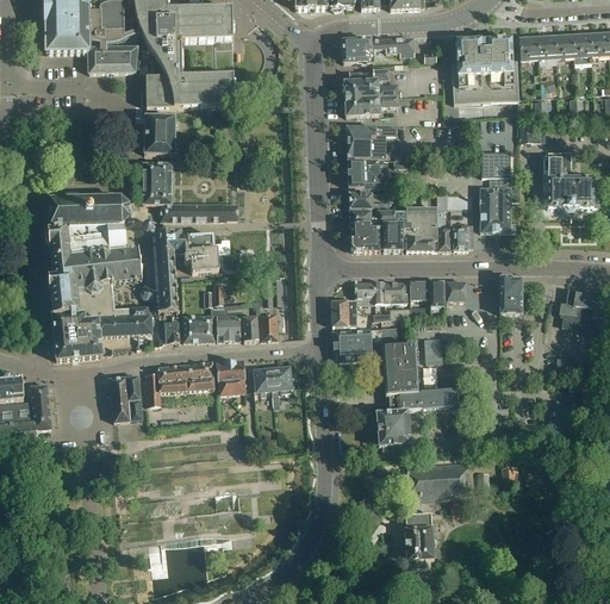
[(134,0),(134,5),(135,10),(136,13),(136,17),(137,20),(138,24),(139,30),(136,30),(134,30),(130,31),(126,32),(124,33),(124,1),(122,0),(120,0),(109,0),(105,1),(103,1),(103,2),(100,4),(99,4),(88,5),(88,0),(44,0),(44,2),(45,45),(45,51),(88,51),(88,73),(135,72),(137,45),(106,45),(106,43),(114,42),(119,41),(123,38),(126,37),(129,36),(131,35),(135,35),(138,35),(142,35),(145,41),(148,47),(150,50),(156,58),(159,61),(160,64),(163,69),(163,70),(166,75),(145,75),(147,107),(198,106),(234,106),(234,92),(232,74),(181,75),(181,41),(232,39),(231,7),(167,8),(167,0),(134,0)]
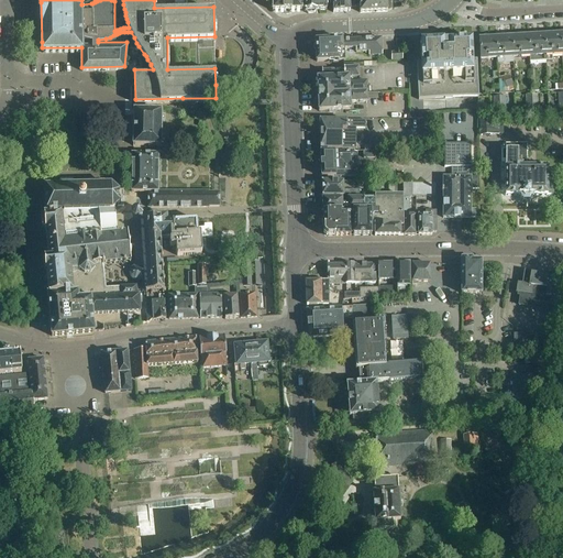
[(307,9),(307,10),(313,9),(316,7),(326,6),(326,0),(305,0),(305,4),(305,8),(306,8),(307,9)]
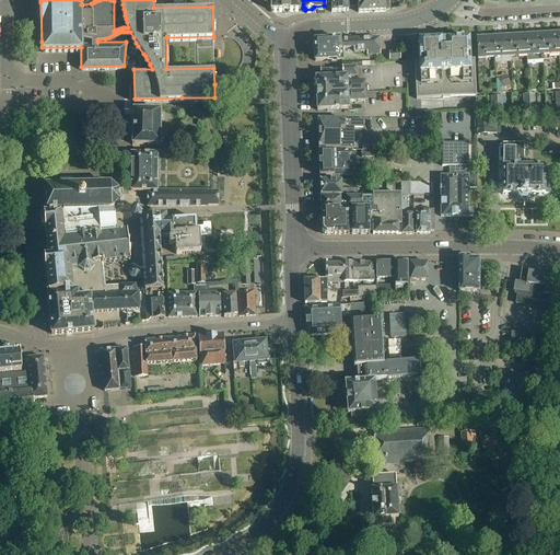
[(372,8),(371,0),(357,0),(358,9),(372,8)]
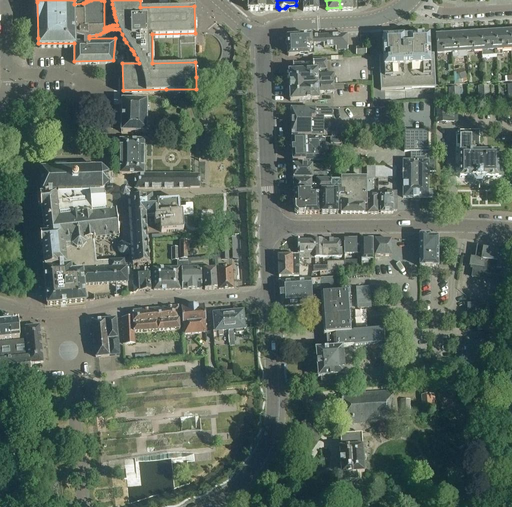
[(499,28),(495,28),(496,47),(511,46),(510,28),(505,28),(505,27),(499,27),(499,28)]
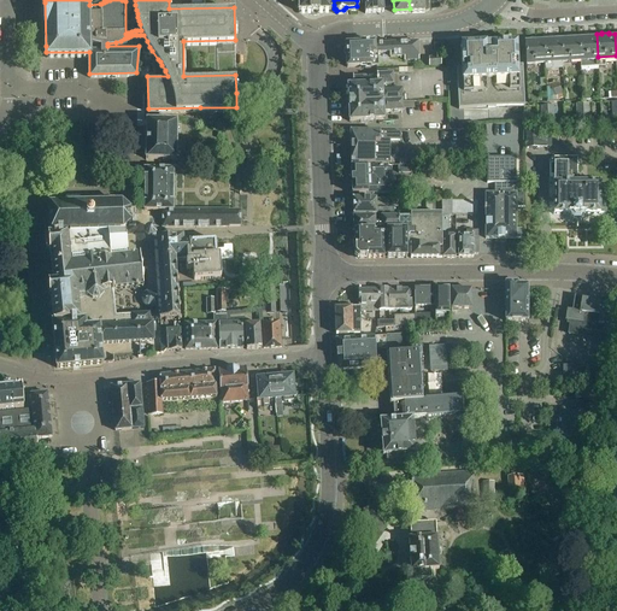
[(565,36),(560,36),(562,58),(580,58),(579,35),(574,35),(573,34),(565,35),(565,36)]
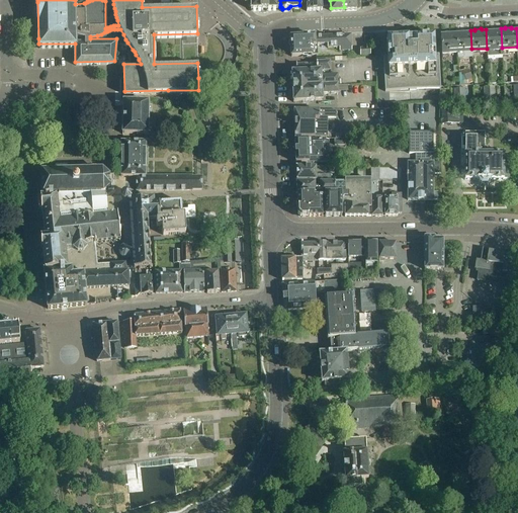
[(502,48),(501,28),(496,29),(496,28),(490,28),(490,29),(486,29),(487,49),(487,54),(502,53),(502,48)]
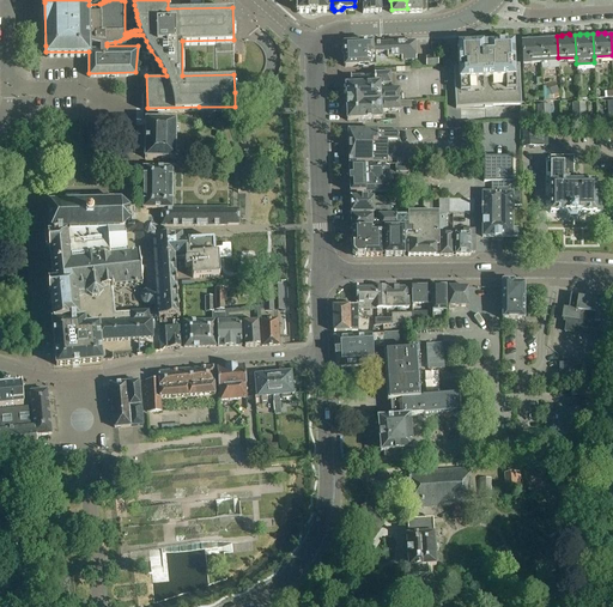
[(545,37),(539,37),(540,59),(558,58),(557,36),(552,36),(552,35),(545,36),(545,37)]
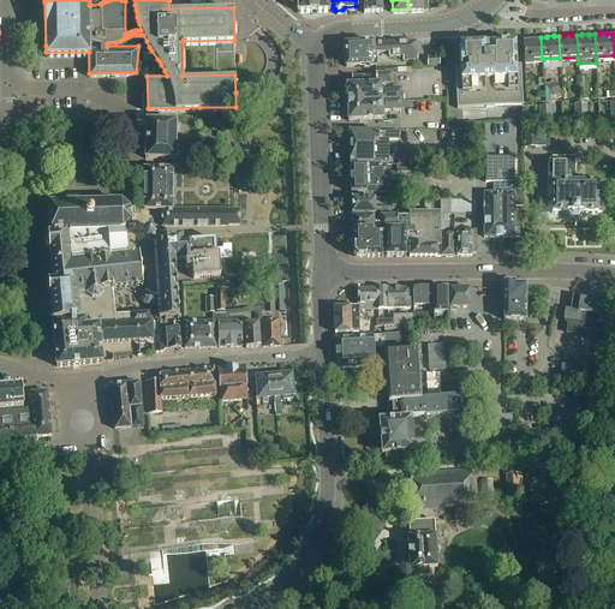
[(542,59),(541,37),(536,37),(536,36),(529,36),(529,39),(523,39),(524,60),(542,59)]
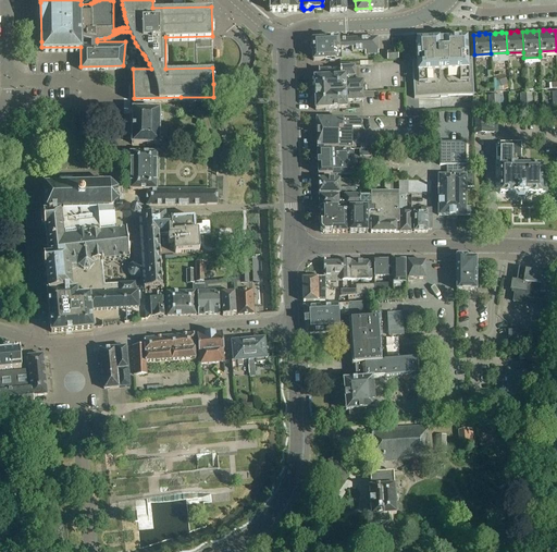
[(312,36),(312,57),(335,56),(341,56),(339,45),(351,44),(351,48),(358,47),(364,47),(364,50),(378,50),(378,34),(338,36),(338,35),(312,36)]
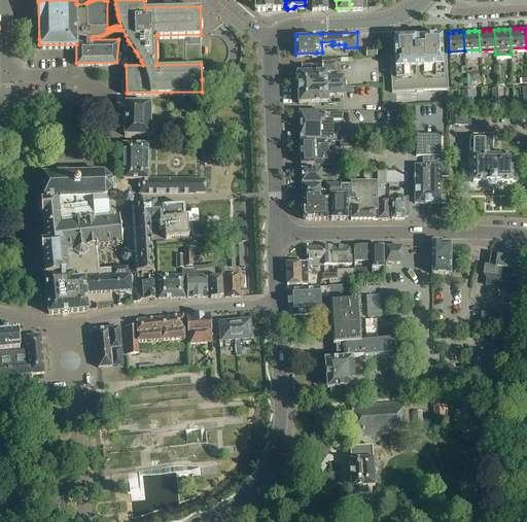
[(394,56),(390,56),(391,90),(448,87),(446,53),(443,54),(442,33),(415,34),(393,35),(394,56)]
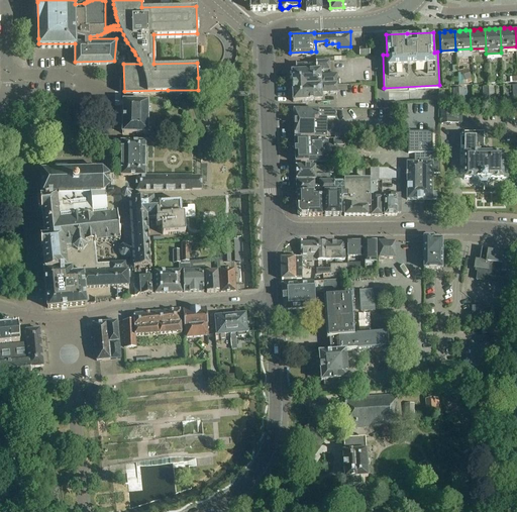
[(359,44),(359,52),(370,50),(370,43),(369,44),(369,38),(362,39),(362,44),(359,44)]
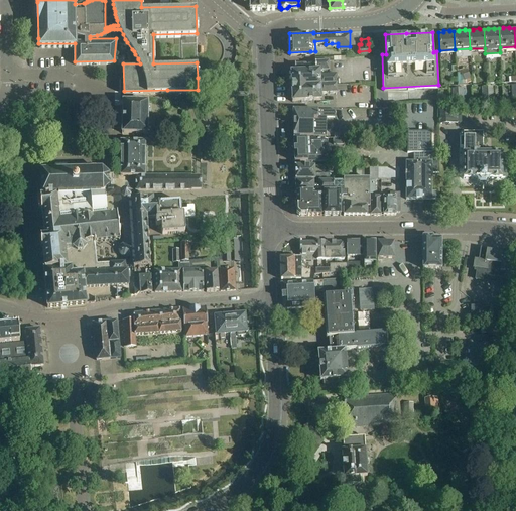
[(290,69),(291,84),(336,81),(336,73),(323,73),(321,68),(329,67),(329,57),(314,58),(314,59),(294,59),(295,69),(290,69)]
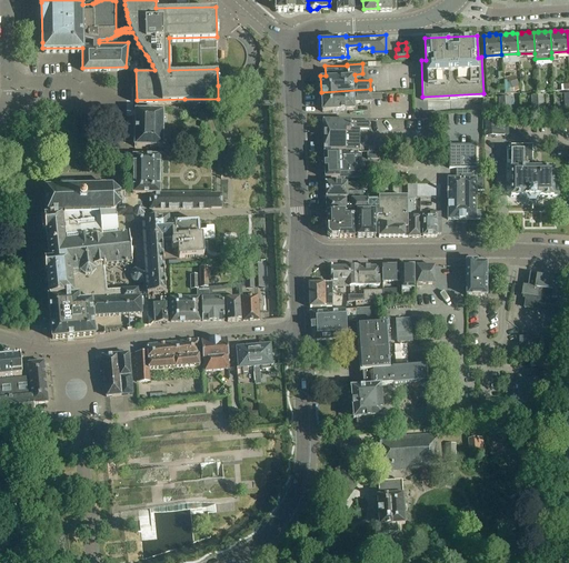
[(519,82),(515,72),(507,76),(503,76),(503,90),(515,90),(515,88),(519,86),(518,82),(519,82)]
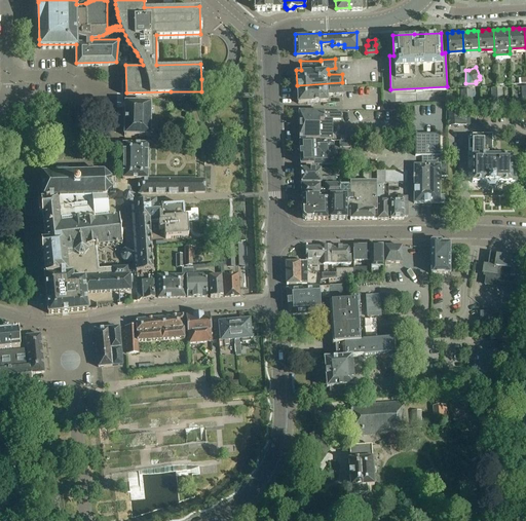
[(342,82),(297,85),(298,100),(327,99),(327,92),(343,91),(342,82)]
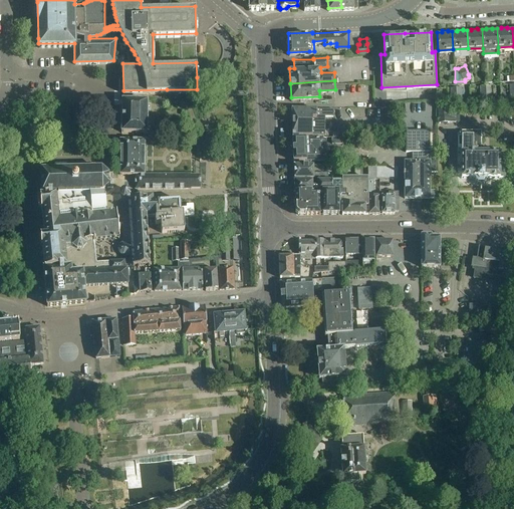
[(384,99),(374,96),(374,104),(398,104),(398,99),(384,99)]
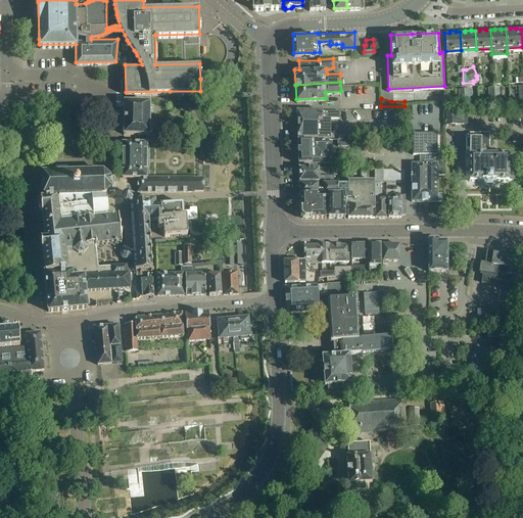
[(124,131),(149,132),(150,99),(125,99),(124,131)]
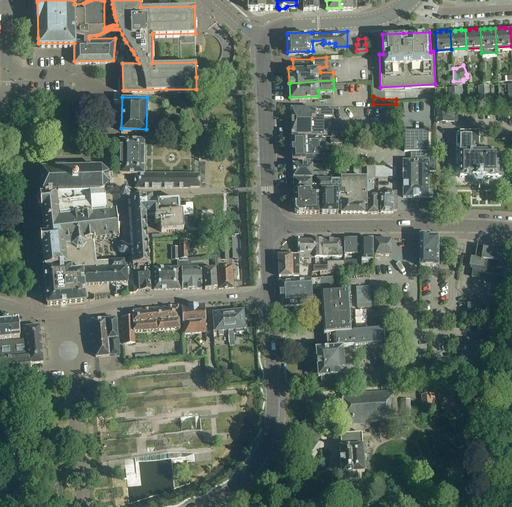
[(436,105),(437,119),(453,118),(452,104),(436,105)]
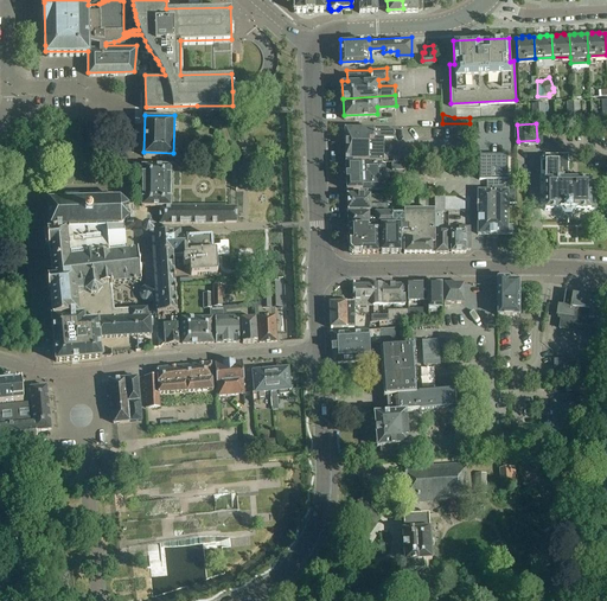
[(345,155),(383,157),(384,133),(395,134),(395,126),(344,125),(344,138),(345,138),(345,144),(345,146),(345,148),(345,151),(345,155)]
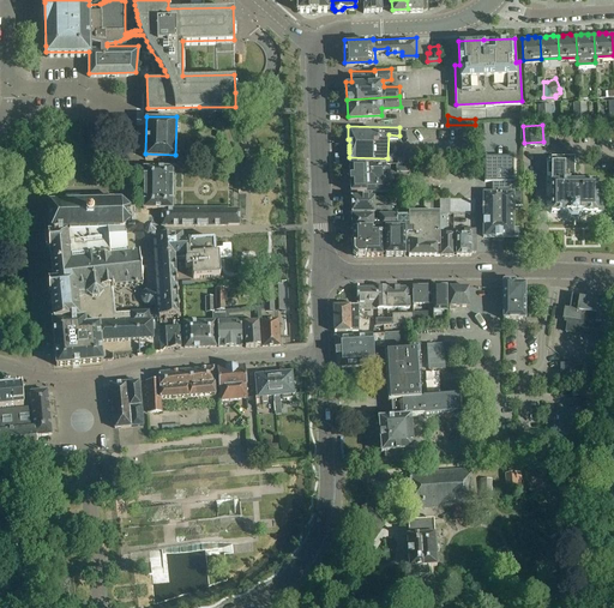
[(483,204),(483,233),(513,233),(513,232),(518,232),(518,224),(513,224),(513,202),(522,202),(522,178),(513,178),(513,152),(485,152),(485,178),(492,178),(492,188),(483,188),(483,202),(481,202),(481,204),(483,204)]
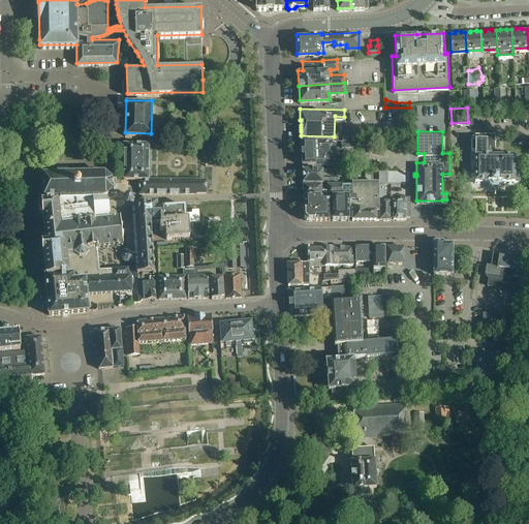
[(495,149),(495,131),(475,131),(474,139),(471,139),(471,148),(474,148),(474,154),(474,180),(487,180),(491,185),(497,185),(501,180),(514,180),(514,179),(519,179),(519,155),(514,155),(514,154),(509,154),(509,150),(495,149)]
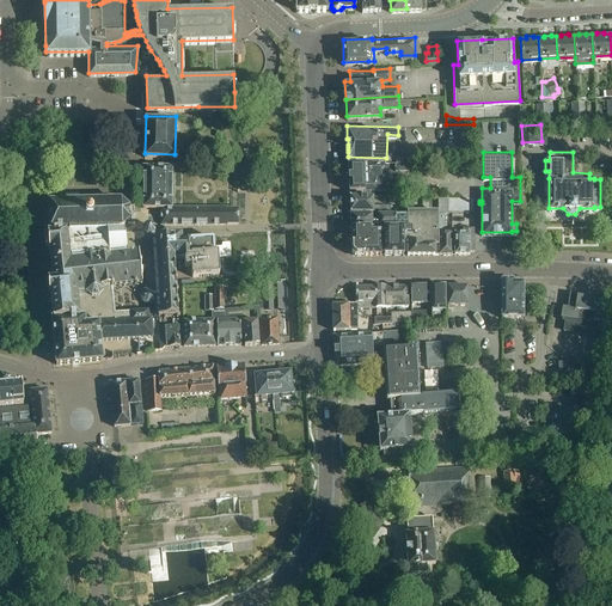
[(348,161),(349,188),(389,187),(387,160),(348,161)]
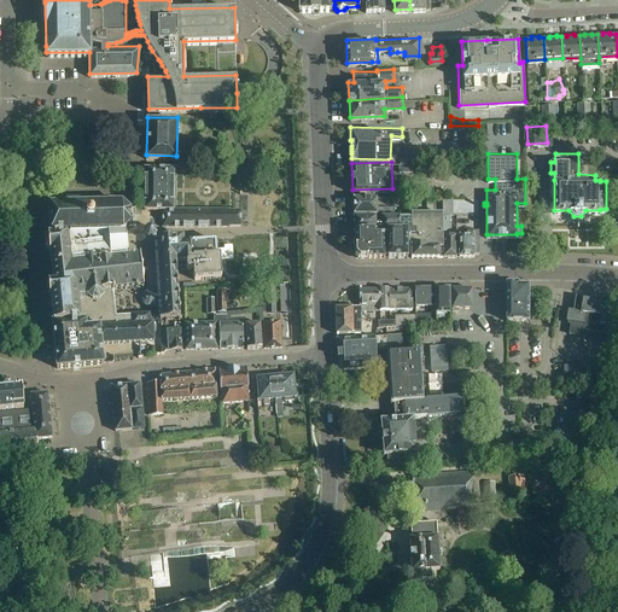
[(144,207),(145,207),(145,205),(162,205),(162,223),(229,223),(229,222),(240,222),(240,207),(229,207),(229,205),(173,205),(174,164),(146,164),(145,164),(144,207)]
